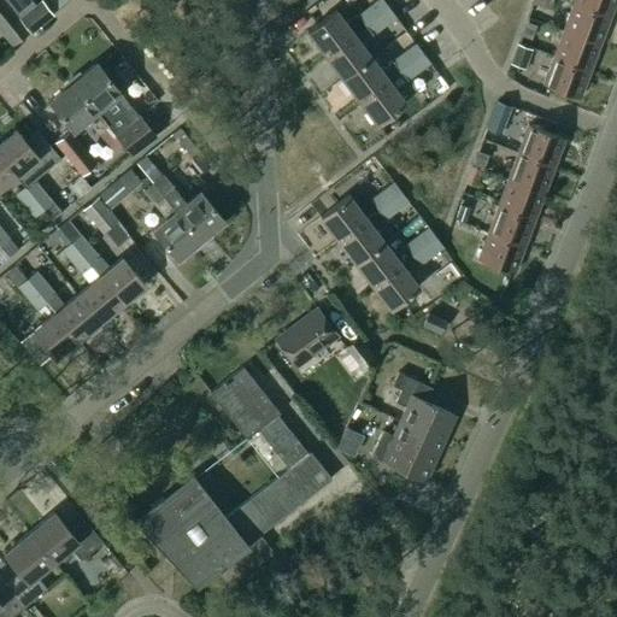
[(0,0),(0,30),(12,46),(29,31),(3,0),(0,0)]
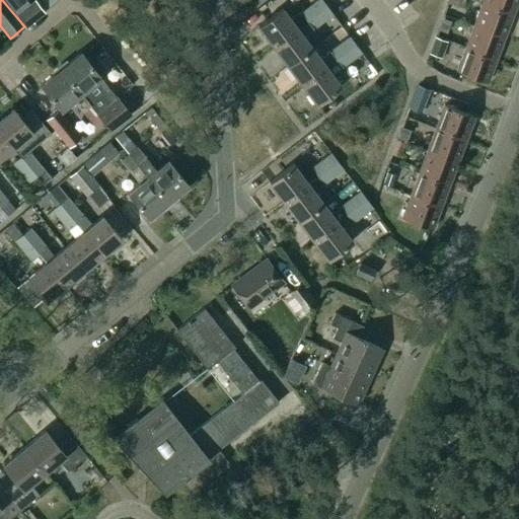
[(4,0),(17,16),(25,26),(44,12),(34,1),(29,4),(25,0),(4,0)]
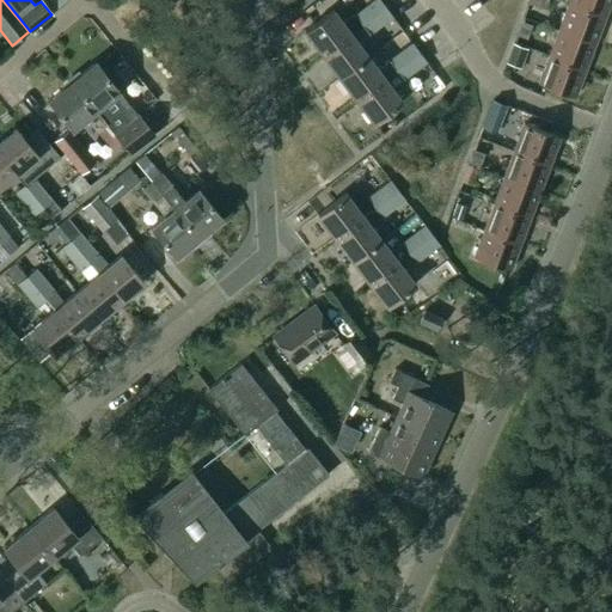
[(322,55),(385,8),(378,0),(375,0),(343,24),(332,11),(304,32),(322,55)]
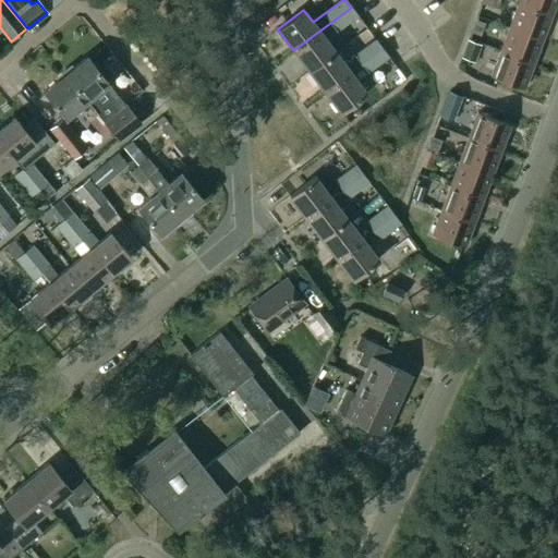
[(500,0),(488,0),(487,5),(498,9),(500,0)]
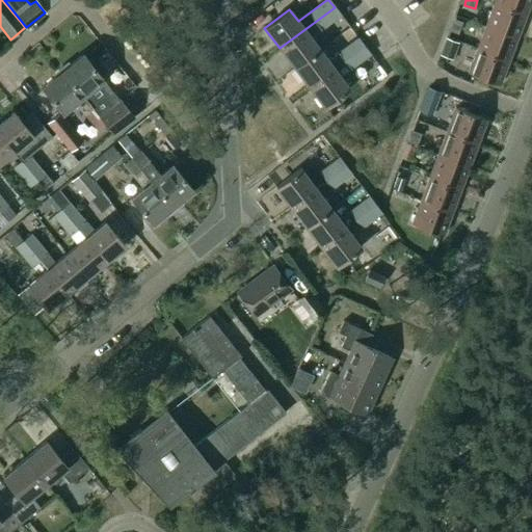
[(526,16),(531,0),(484,0),(494,3),(526,16)]
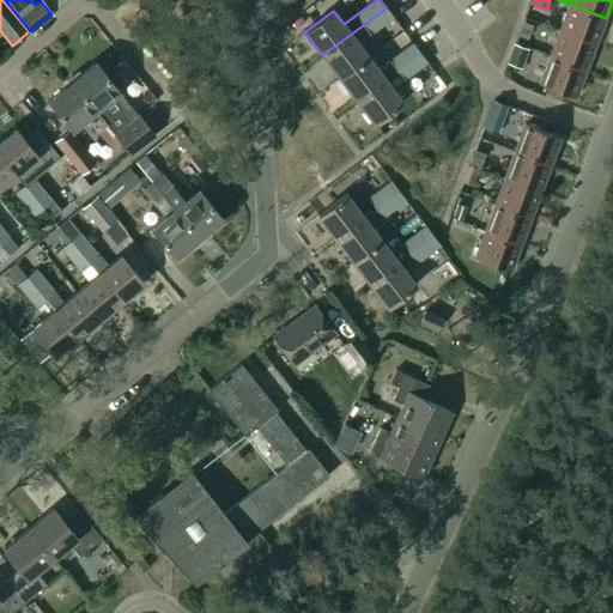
[(595,44),(606,18),(569,4),(559,31),(595,44)]
